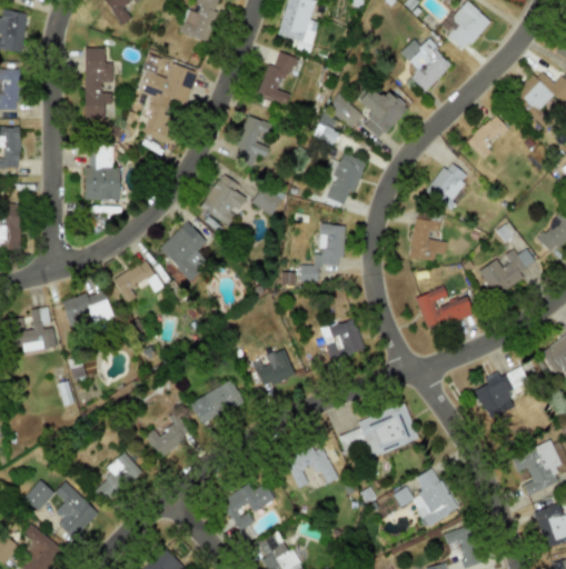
[(132,0),(103,0),(122,25),(131,18),(123,7),(132,0)]
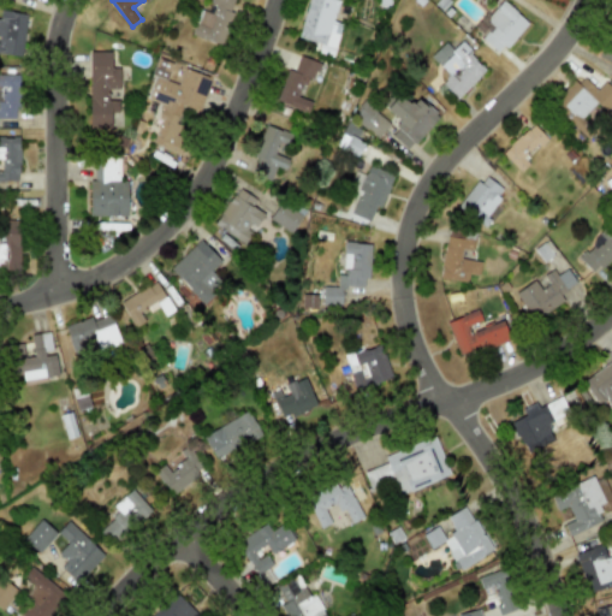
[(202,9),(194,35),(224,45),(238,0),(214,0),(211,12),(202,9)]
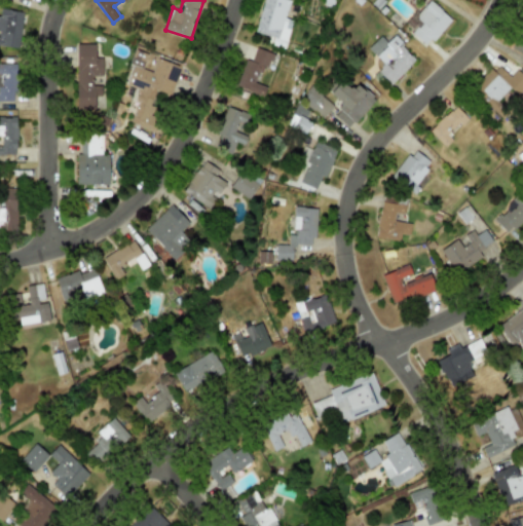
[(265,0),(257,32),(289,40),(294,20),(285,17),(289,0),(265,0)]
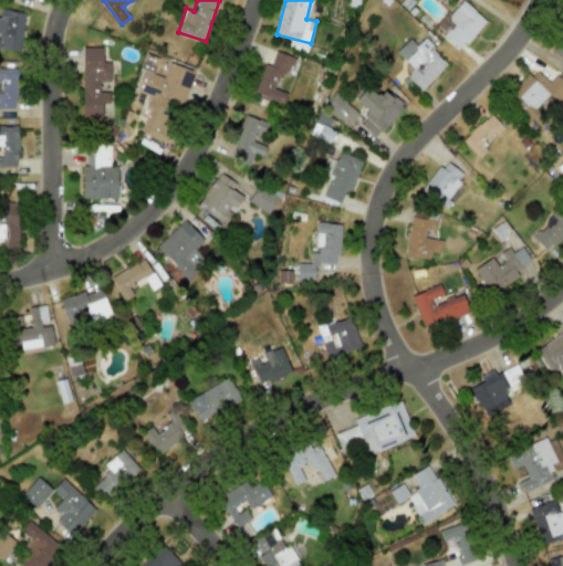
[(464,50),(487,19),(462,0),(449,19),(455,23),(446,37),(464,50)]
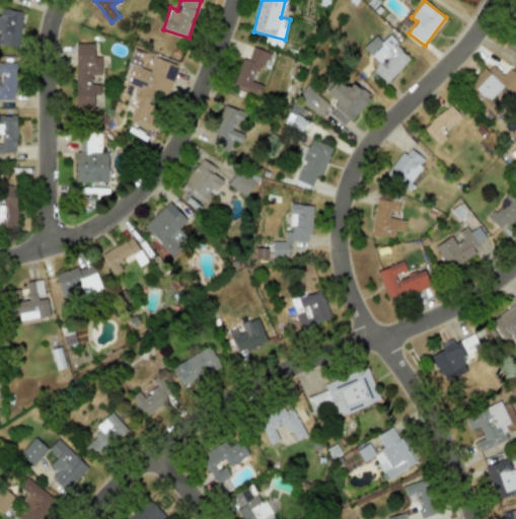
[(0,45),(21,48),(24,11),(2,8),(1,16),(0,15),(0,45)]
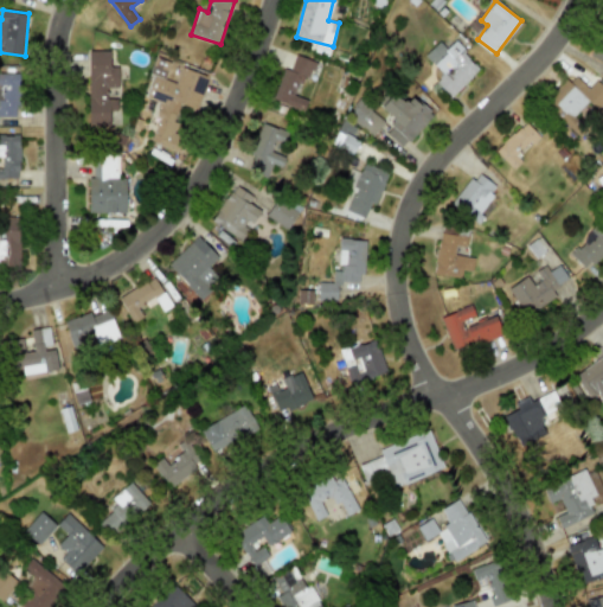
[(602,32),(592,57),(602,62),(602,32)]
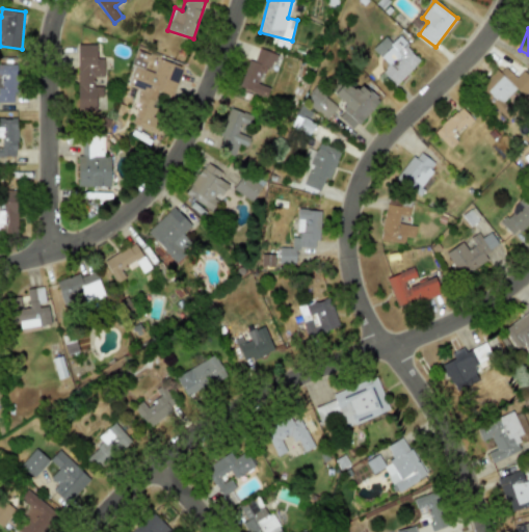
[(388,36),(374,48),(391,65),(384,72),(396,85),(422,60),(400,36),(393,43),(388,36)]
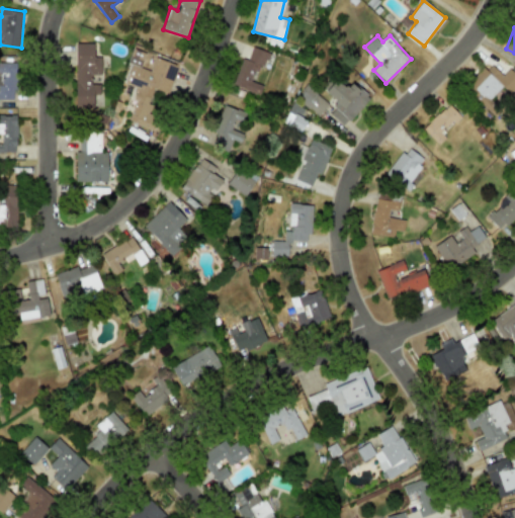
[(78,106),(95,106),(95,95),(102,95),(101,84),(93,84),(93,75),(103,75),(102,57),(96,57),(96,42),(77,42),(78,106)]
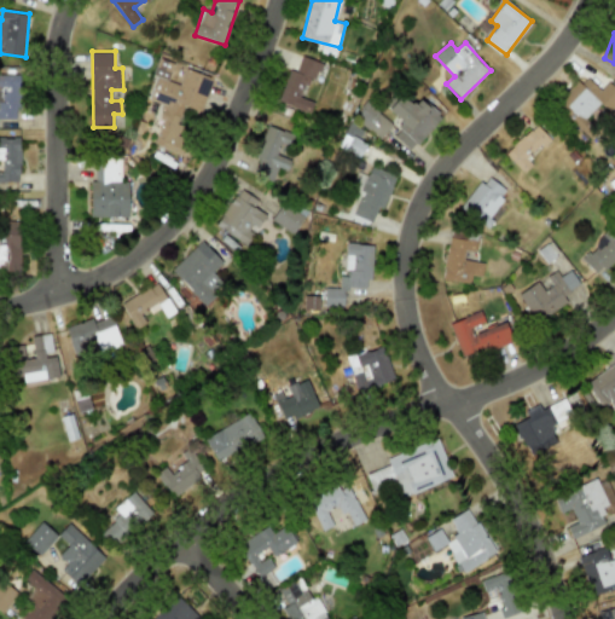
[(312,113),(315,102),(301,97),(305,85),(314,87),(323,62),(302,56),(297,71),(290,69),(279,102),(312,113)]
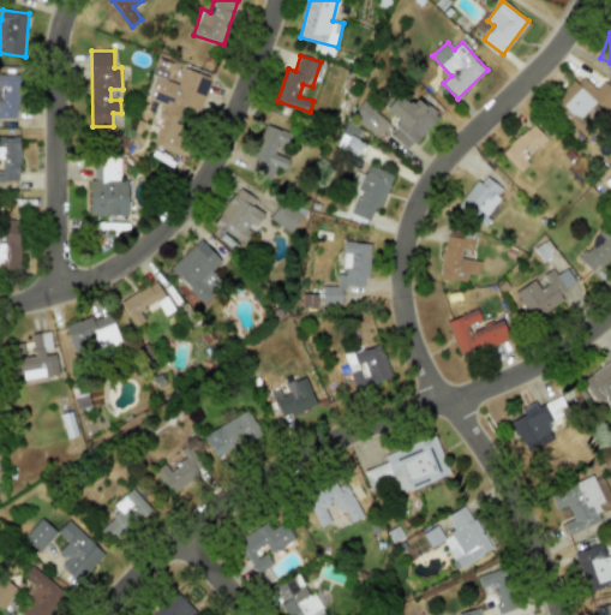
[(213,77),(185,69),(180,84),(168,81),(174,63),(161,58),(148,99),(167,105),(154,144),(180,153),(193,108),(203,111),(213,77)]
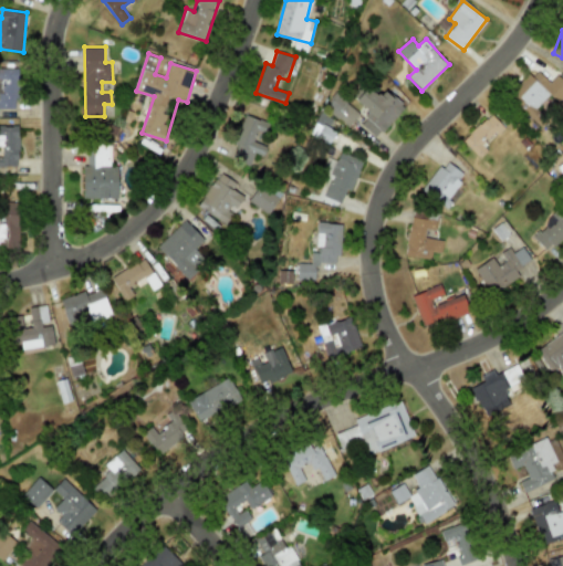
[(19,69),(0,67),(0,108),(18,108),(19,69)]
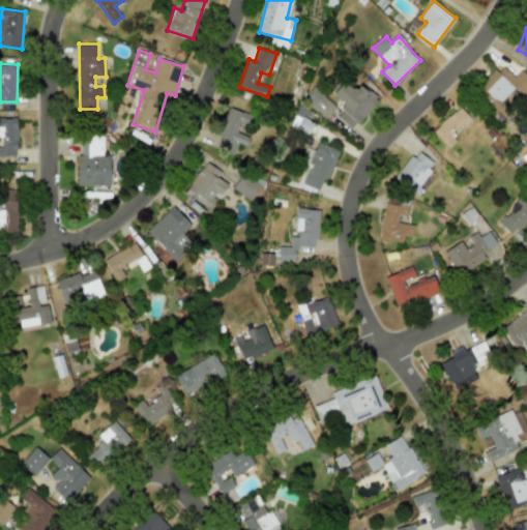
[(515,87),(526,95),(526,72),(522,69),(517,77),(499,64),(479,93),(505,111),(507,107),(503,104),(515,87)]
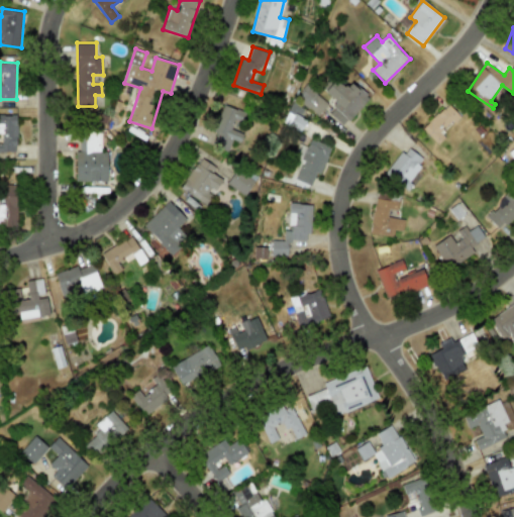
[(330,112),(344,125),(371,98),(352,81),(346,87),(337,79),(326,91),(338,103),(330,112)]
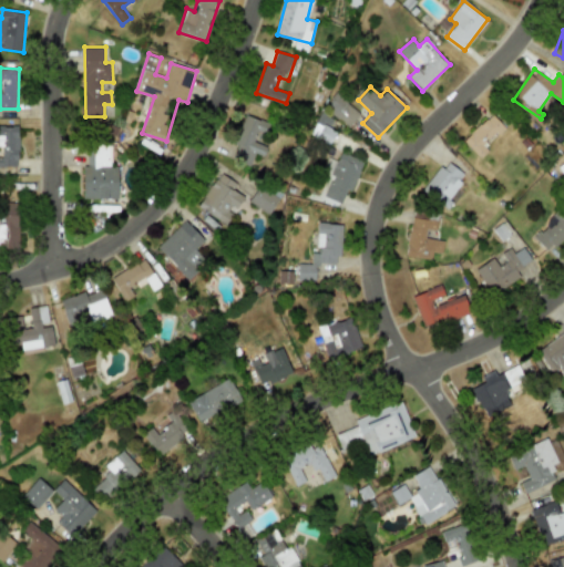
[(350,127),(362,112),(337,92),(326,106),(350,127)]
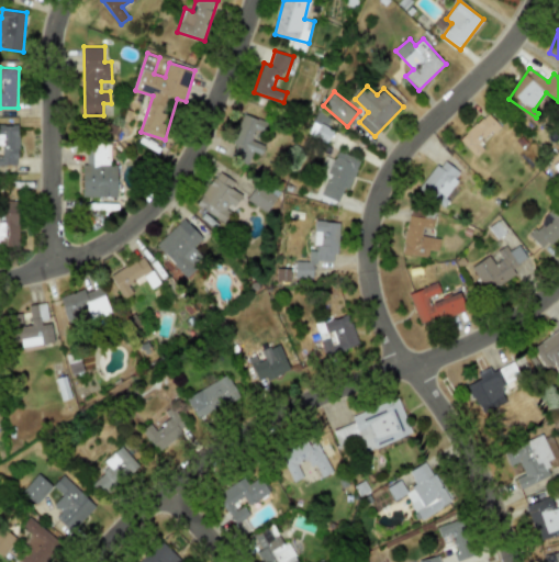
[(327,144),(335,130),(327,125),(332,117),(321,112),(309,133),(327,144)]
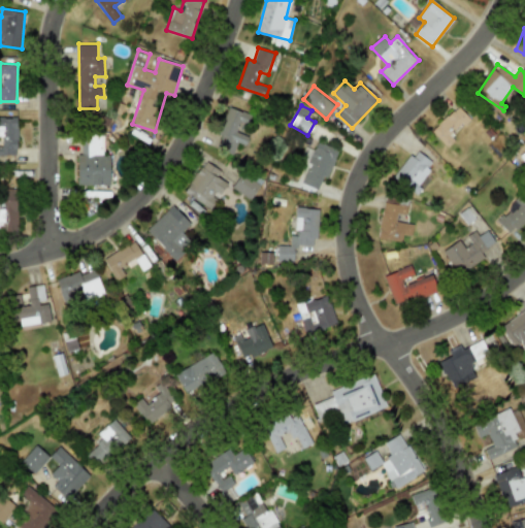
[(447,144),(472,120),(459,105),(432,131),(447,144)]
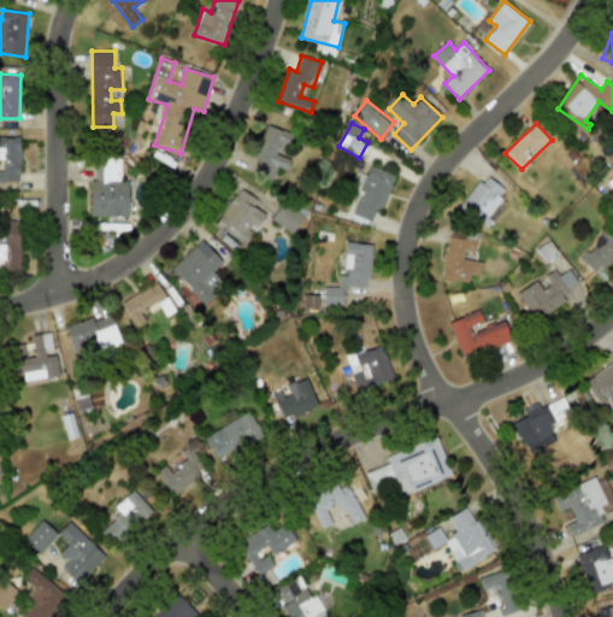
[(273,180),(278,166),(288,170),(292,159),(277,153),(282,142),(289,146),(294,134),(270,125),(252,172),(273,180)]
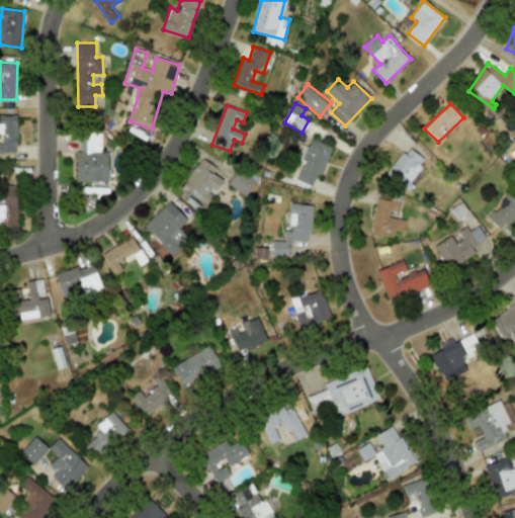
[(0,153),(18,153),(18,114),(0,114),(0,134),(3,134),(3,143),(0,143),(0,153)]
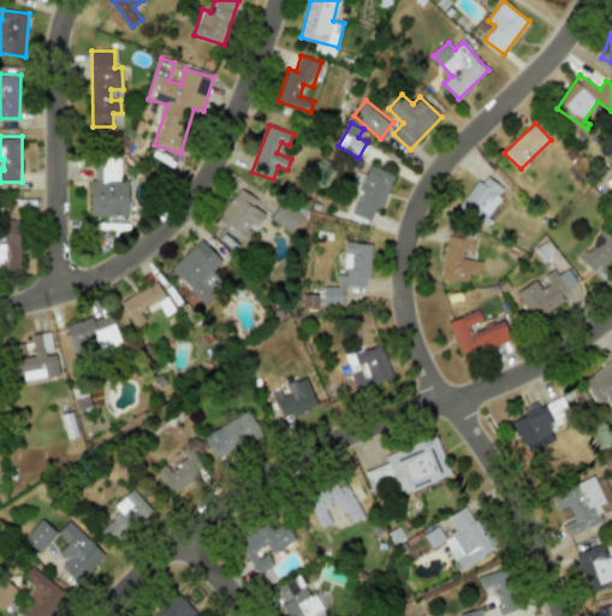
[(123,181),(123,155),(97,157),(97,181),(91,182),(91,215),(130,215),(130,181),(123,181)]
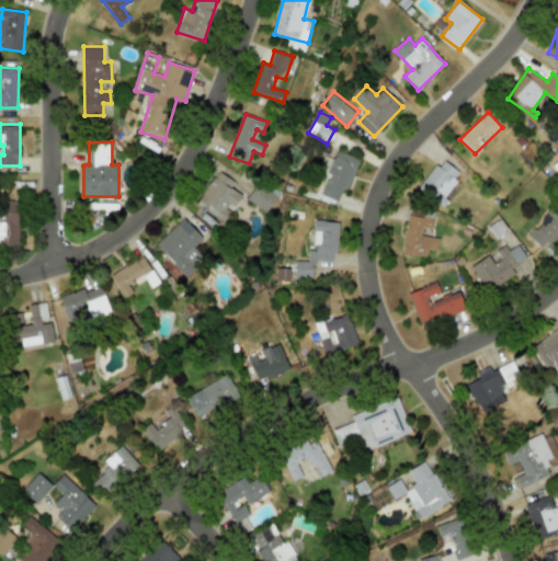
[(339,201),(344,187),(349,190),(362,159),(339,150),(321,194),(339,201)]
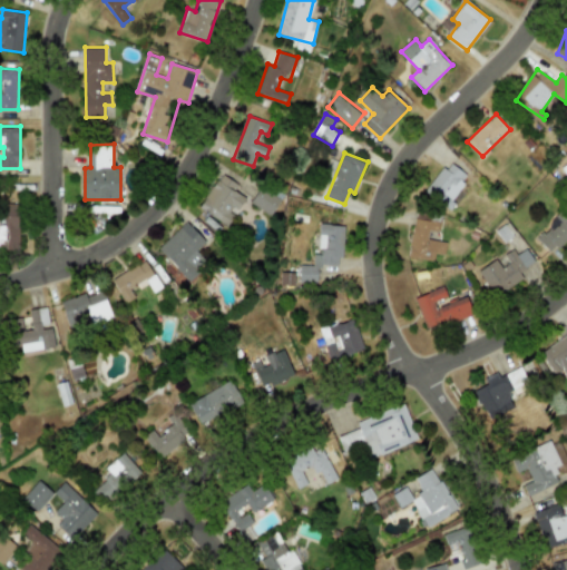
[(427,193),(450,208),(471,176),(449,160),(427,193)]
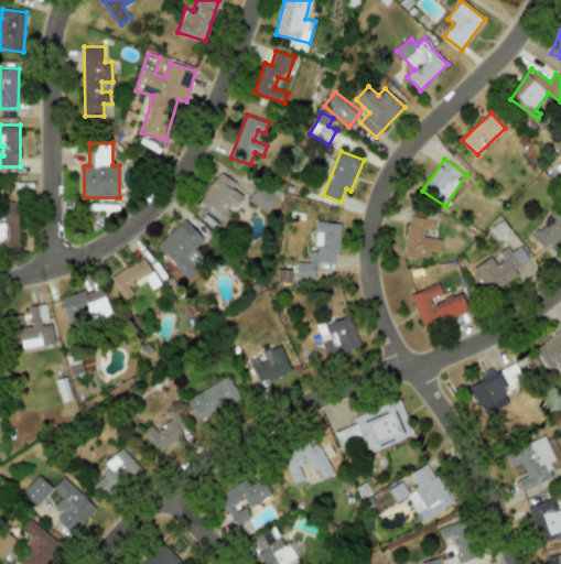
[(198,205),(226,223),(234,210),(235,210),(245,195),(234,188),(238,183),(219,171),(198,205)]
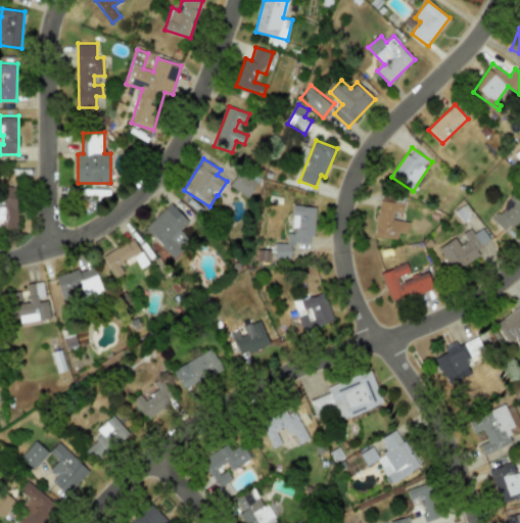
[(260,181),(240,171),(232,187),(251,197),(260,181)]
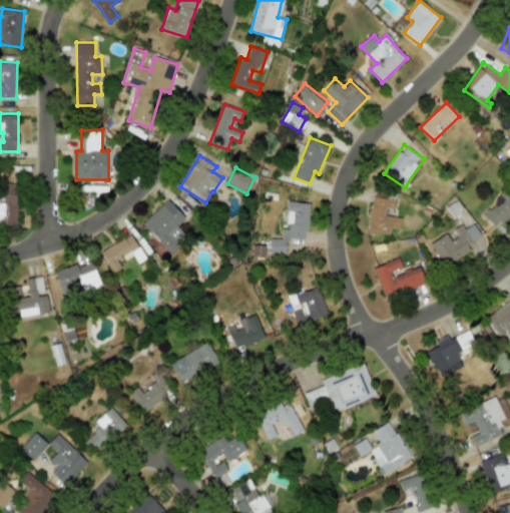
[(0,224),(17,224),(18,183),(0,182),(0,224)]
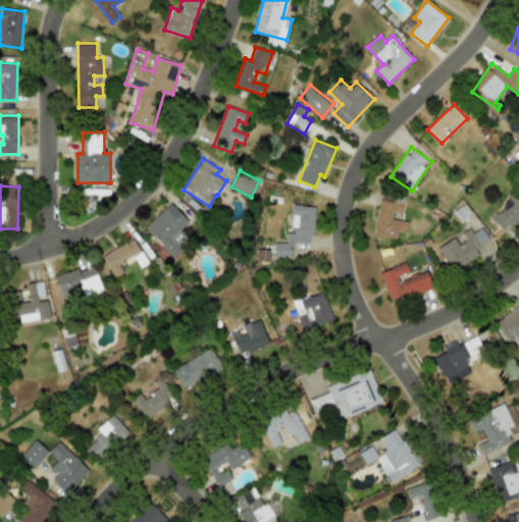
[(491,216),(505,231),(518,220),(518,194),(491,216)]
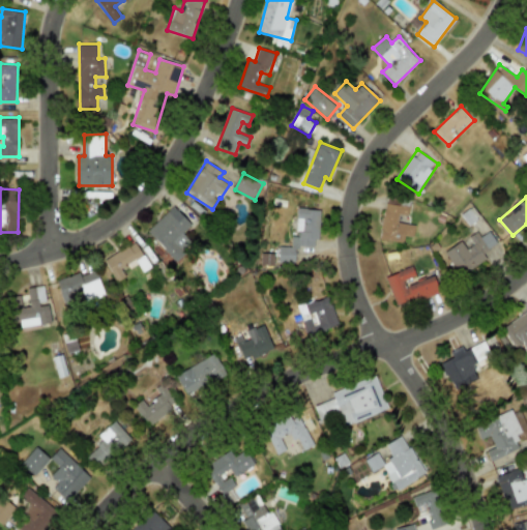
[(405,242),(405,236),(414,237),(416,224),(399,223),(400,214),(409,215),(410,206),(385,203),(381,240),(405,242)]
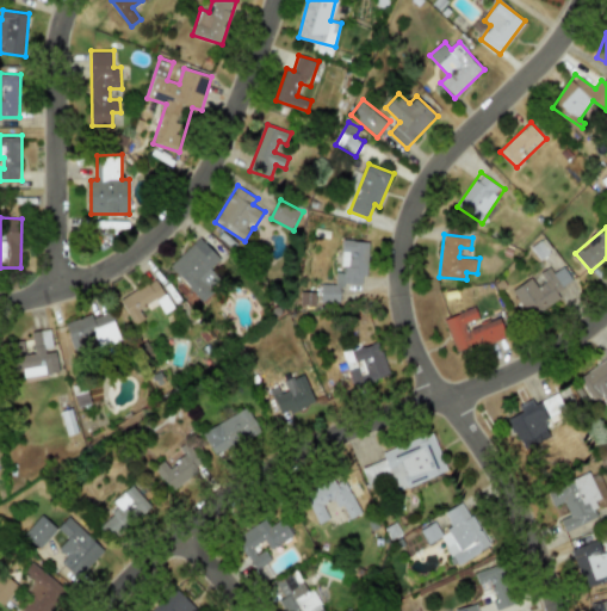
[(204,301),(223,283),(210,270),(222,259),(200,238),(171,266),(204,301)]
